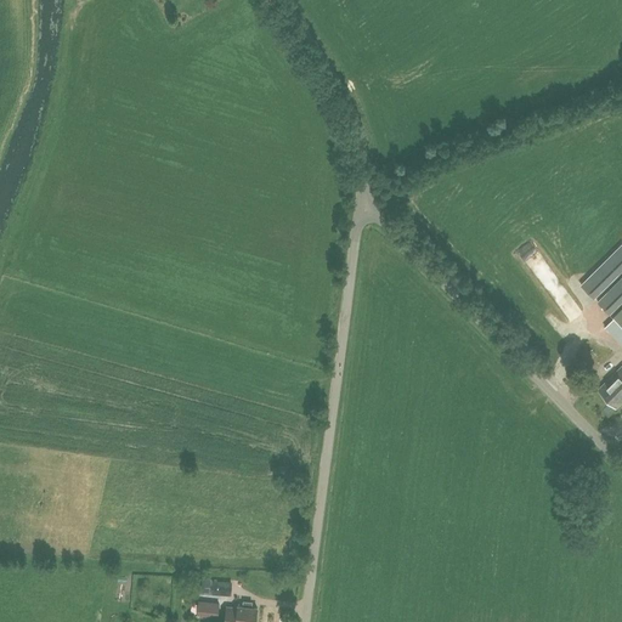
[(567,287),(539,242),(524,252),(552,297),(567,287)]
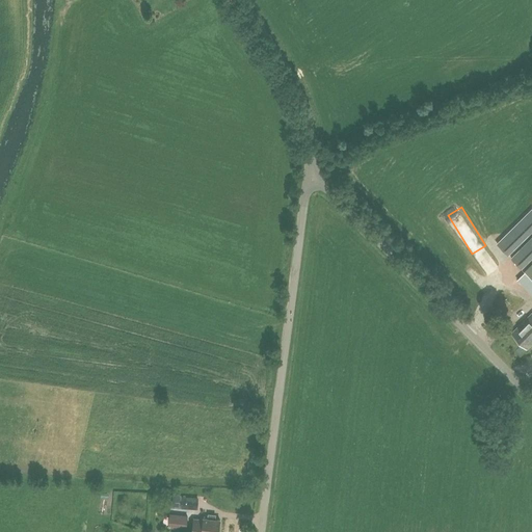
[(531,208),(497,243),(506,253),(531,227),(531,208)]
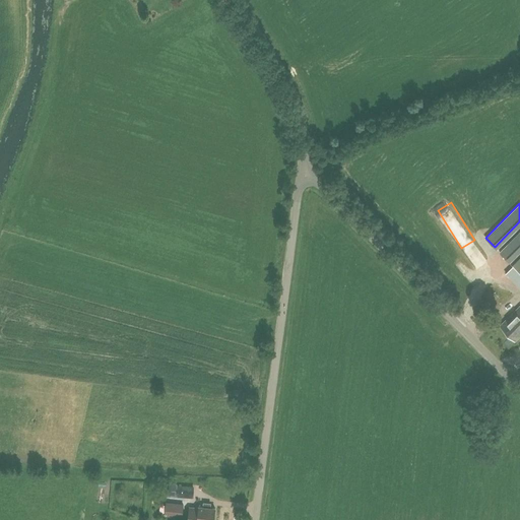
[(519,231),(500,252),(508,260),(519,248),(519,231)]
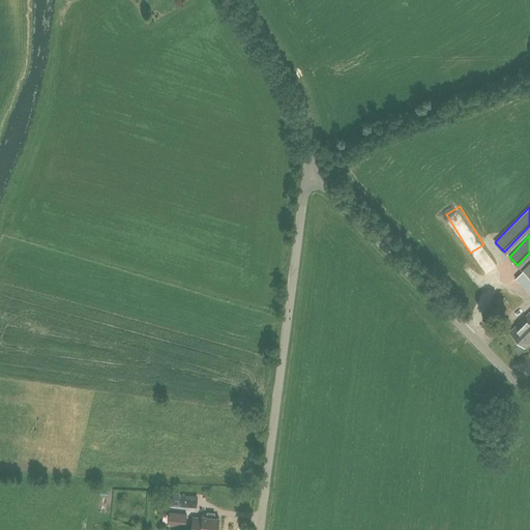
[(529,287),(529,277),(523,270),(514,278),(526,291),(529,287)]
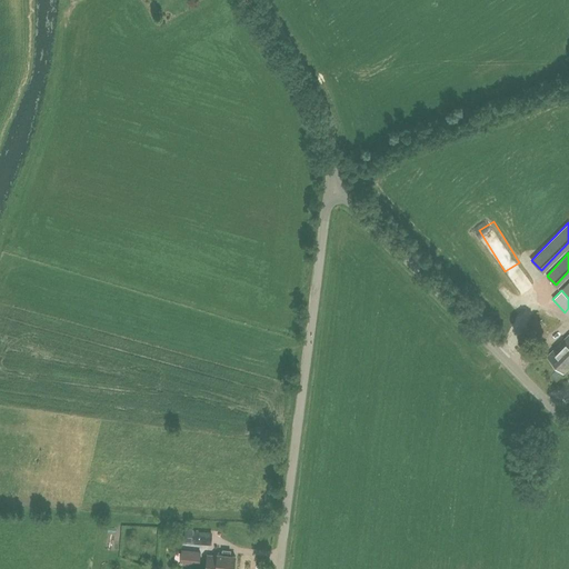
[(563,373),(568,367),(568,333),(547,356),(563,373)]
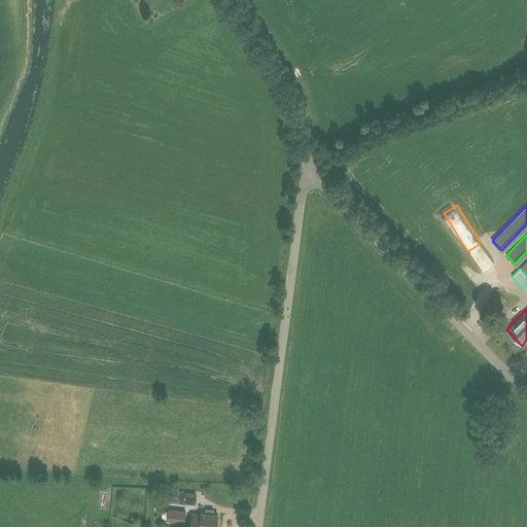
[(195,504),(196,496),(196,493),(179,492),(179,490),(168,489),(167,502),(179,503),(195,504)]
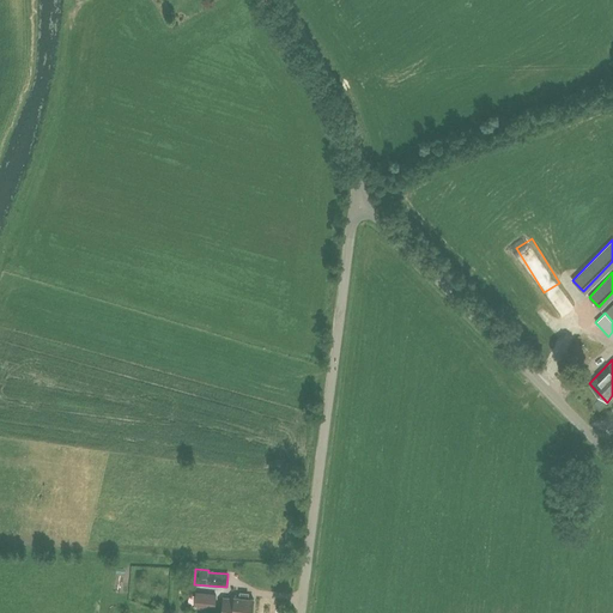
[(214,610),(216,594),(195,592),(194,607),(214,610)]
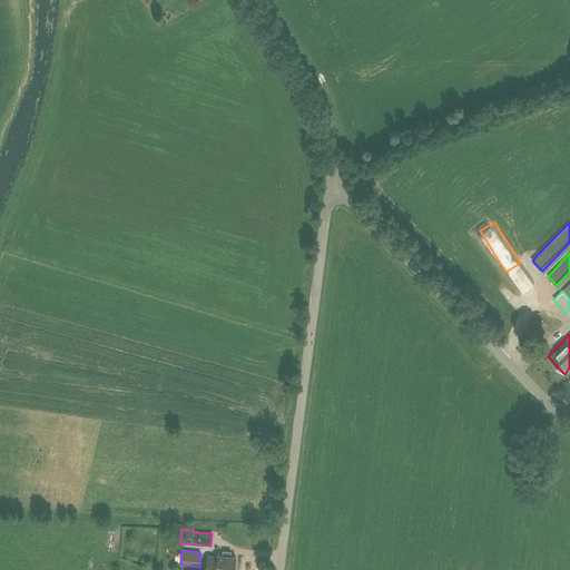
[(234,569),(235,557),(229,557),(229,552),(224,552),(224,556),(217,556),(217,557),(207,556),(206,568),(205,569),(234,569)]
